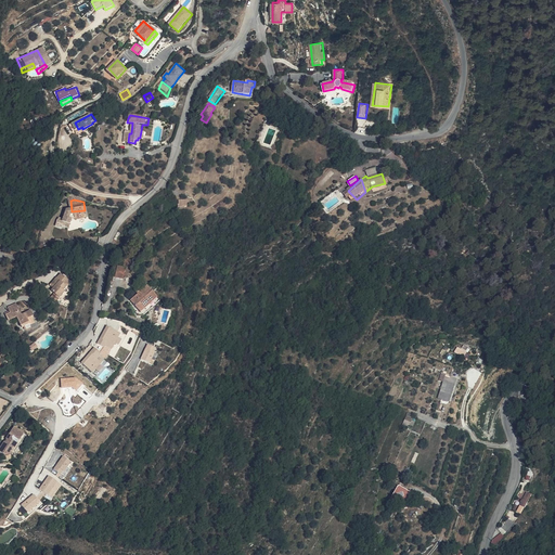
[(178,199),(178,210),(186,210),(186,199),(178,199)]
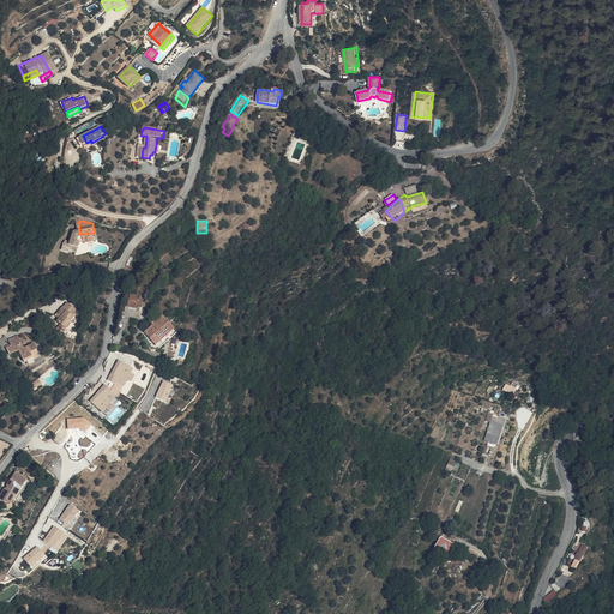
[(96,240),(95,233),(94,233),(79,234),(77,234),(71,244),(68,242),(66,244),(62,251),(68,253),(70,252),(77,254),(80,245),(83,245),(83,241),(96,240)]
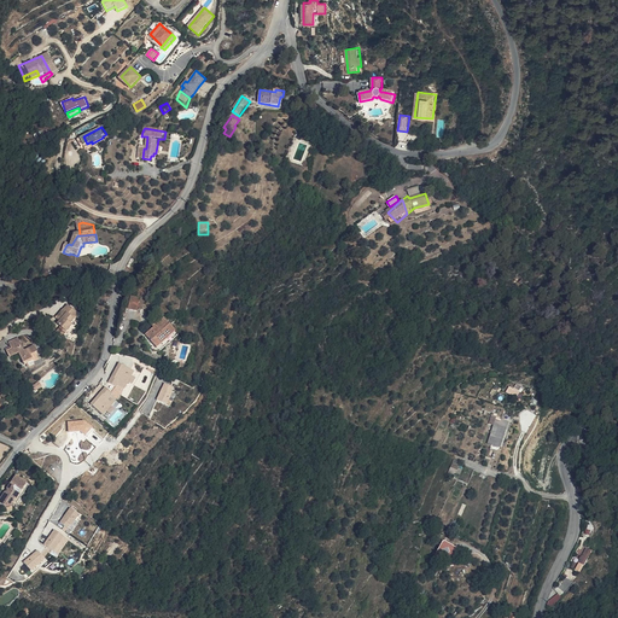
[(198,240),(190,237),(185,245),(193,251),(198,240)]
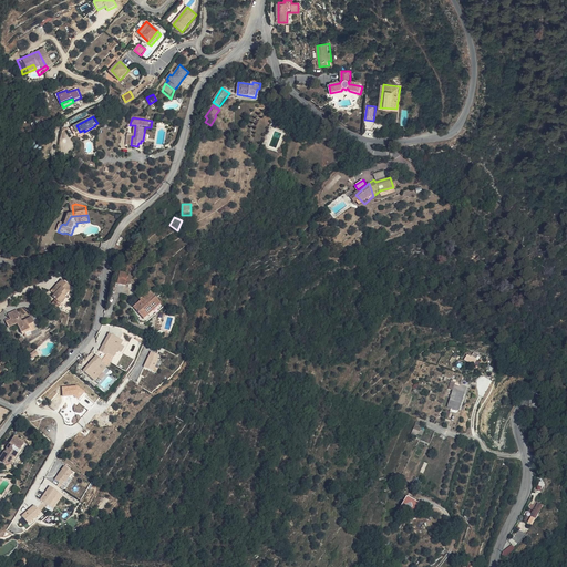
[(129,275),(122,272),(120,280),(126,282),(129,275)]
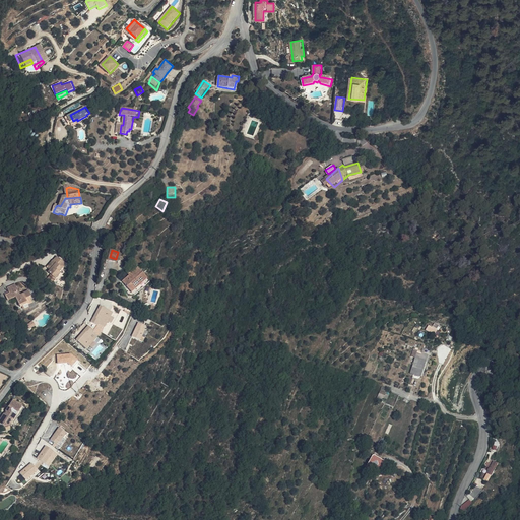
[(67,265),(57,256),(49,266),(53,271),(46,279),(53,285),(63,273),(61,272),(67,265)]
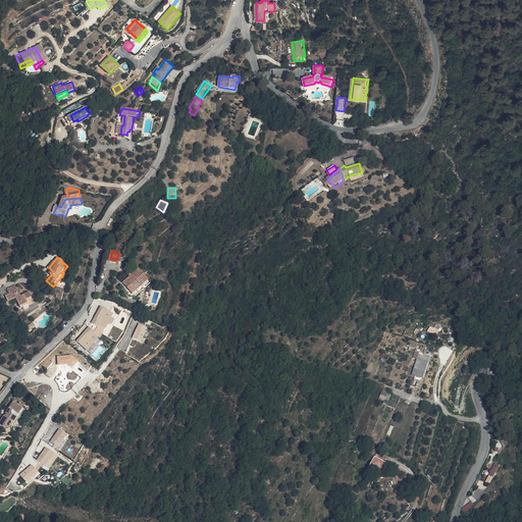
[(152,282),(141,269),(124,282),(137,296),(152,282)]
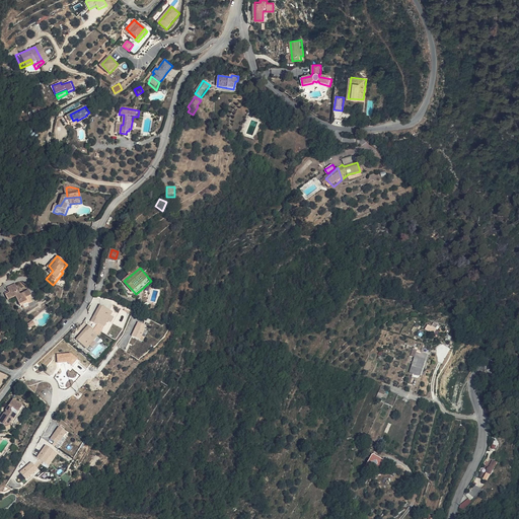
[(19,294),(14,284),(8,287),(10,293),(5,295),(8,301),(16,297),(19,304),(23,302),(23,304),(30,300),(28,296),(30,295),(28,290),(19,294)]
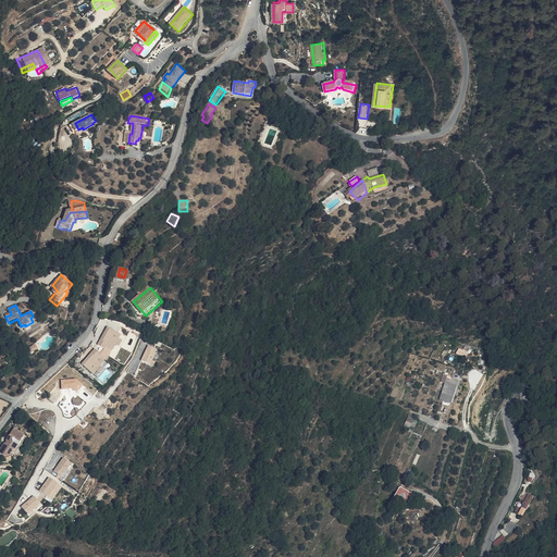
[(122,335),(108,327),(98,346),(104,349),(106,347),(113,351),(116,345),(120,347),(123,341),(120,338),(122,335)]
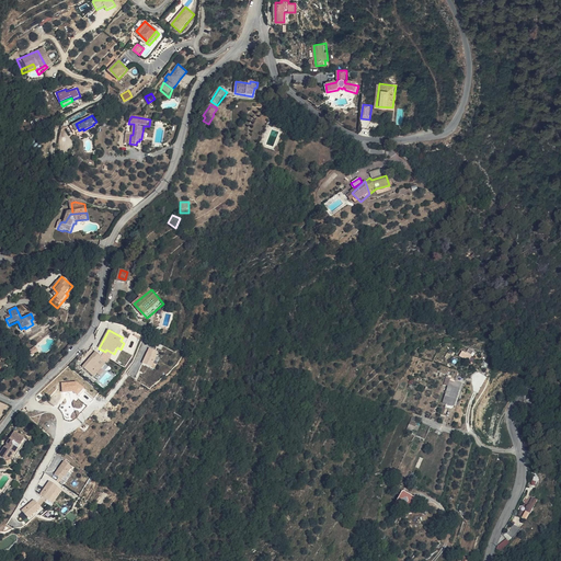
[(157,355),(158,352),(150,347),(142,363),(151,367),(157,356),(157,355)]
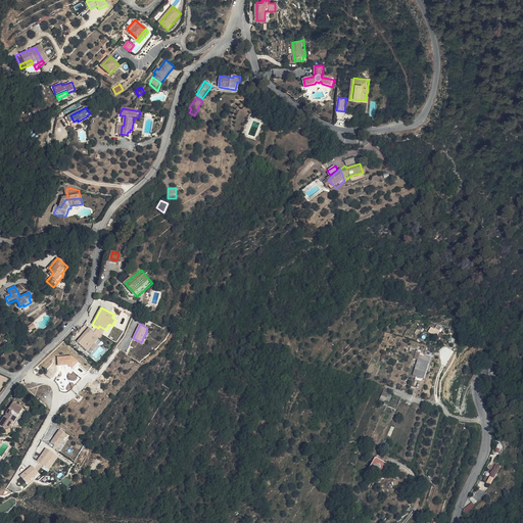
[(431,326),(429,331),(438,336),(443,327),(437,324),(435,328),(431,326)]
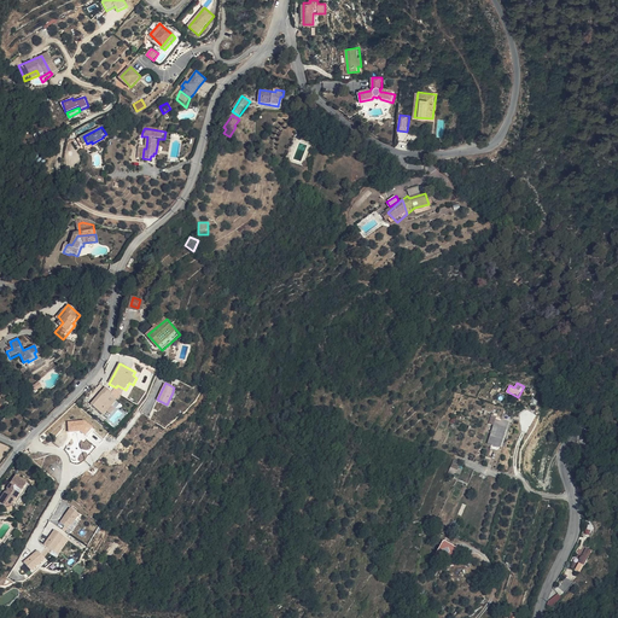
[(114,394),(105,388),(91,404),(104,417),(108,412),(111,414),(116,409),(112,407),(118,400),(112,395),(114,394)]
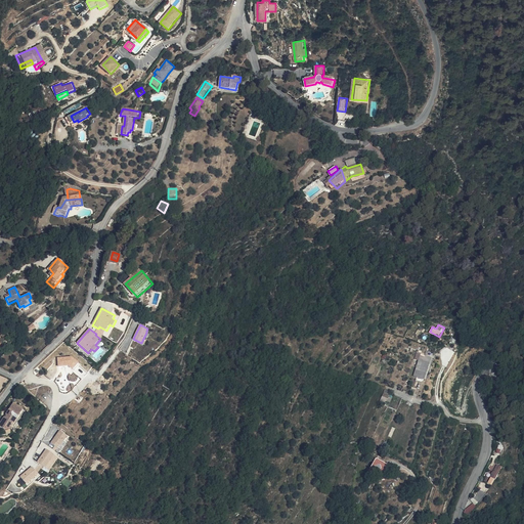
[(426,381),(431,364),(434,358),(422,354),(423,352),(421,351),(418,359),(422,360),(416,377),(422,379),(426,381)]
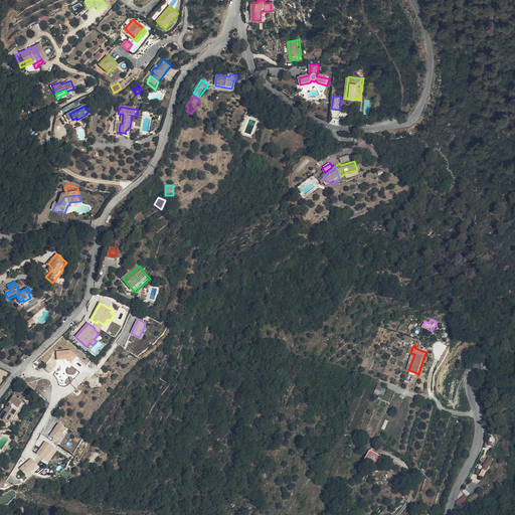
[(70,351),(57,351),(57,360),(67,359),(73,364),(79,358),(70,351)]
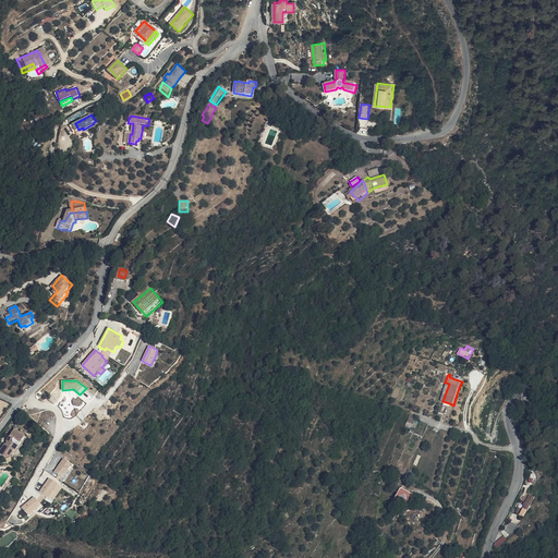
[(446,411),(449,403),(443,401),(440,409),(446,411)]
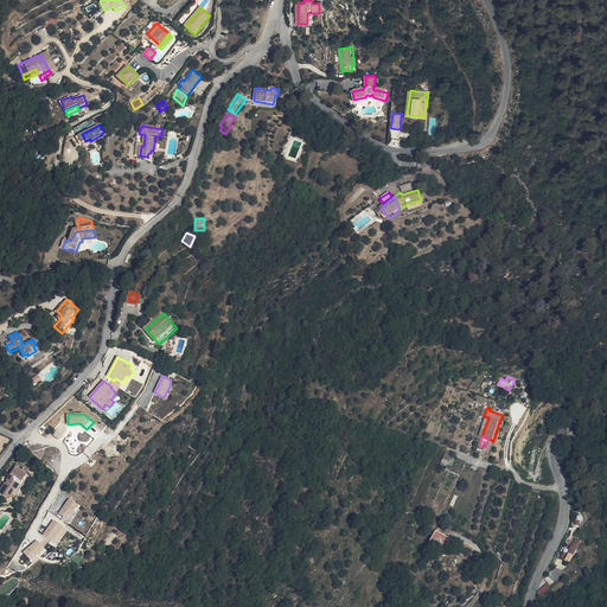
[(211,442),(206,449),(212,454),(218,447),(211,442)]
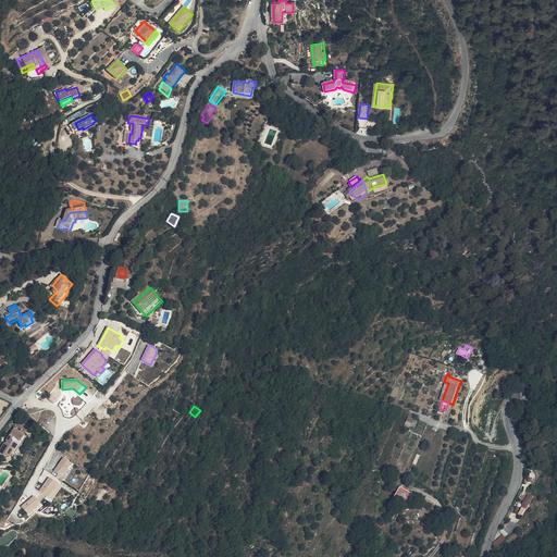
[(195,417),(189,412),(184,420),(185,421),(190,424),(195,417)]
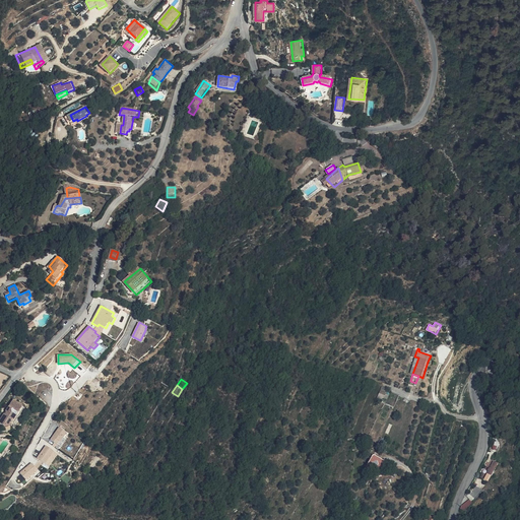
[(378,396),(387,400),(391,391),(382,387),(378,396)]
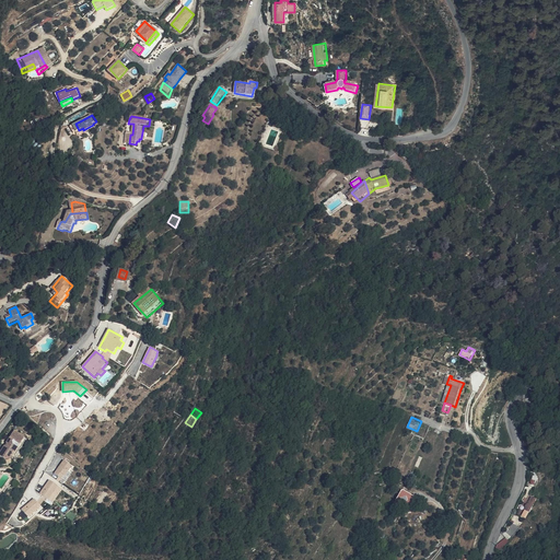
[(6,445),(0,453),(0,455),(6,458),(13,457),(20,447),(19,447),(21,444),(22,444),(26,436),(15,430),(8,442),(9,445),(6,445)]
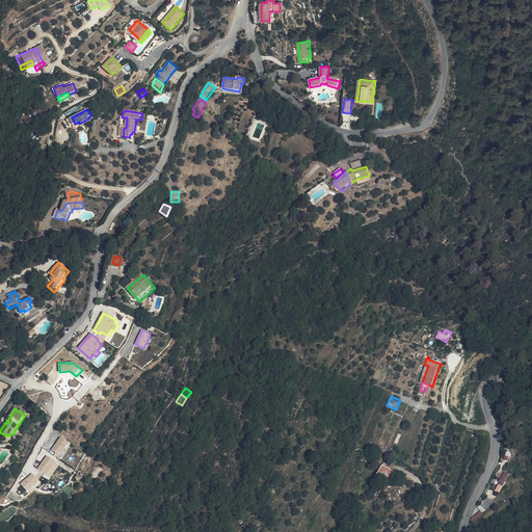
[(399,425),(402,416),(400,415),(401,411),(398,410),(394,423),(399,425)]
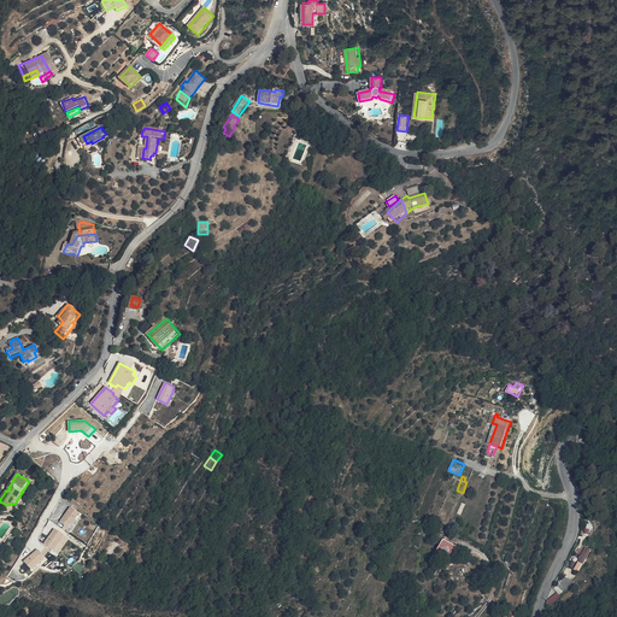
[(80,513),(70,507),(59,522),(69,529),(80,513)]
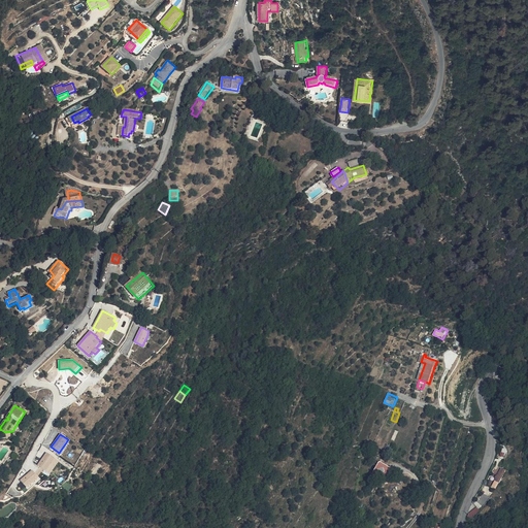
[(56,459),(46,453),(38,466),(46,472),(56,459)]
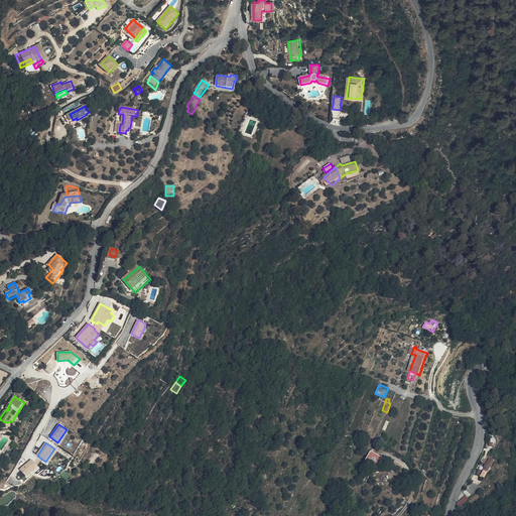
[(370,452),(363,465),(375,471),(382,458),(370,452)]
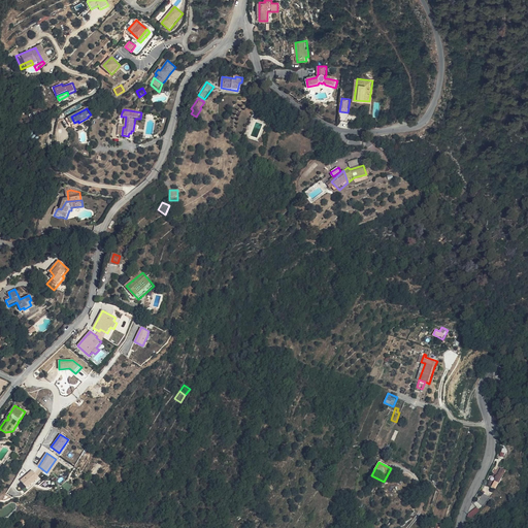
[(500,467),(492,487),(497,489),(505,469),(500,467)]
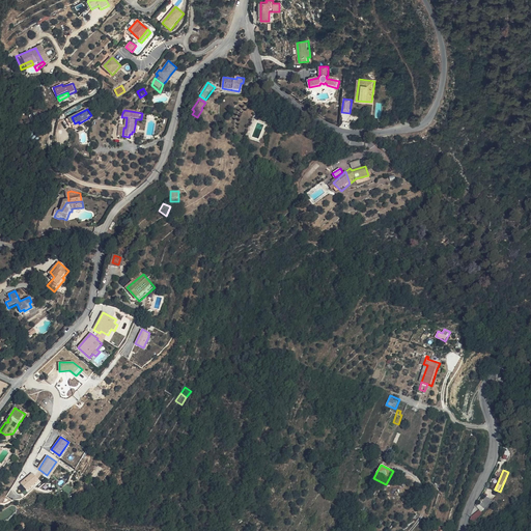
[(38,481),(32,474),(21,483),(27,491),(38,481)]
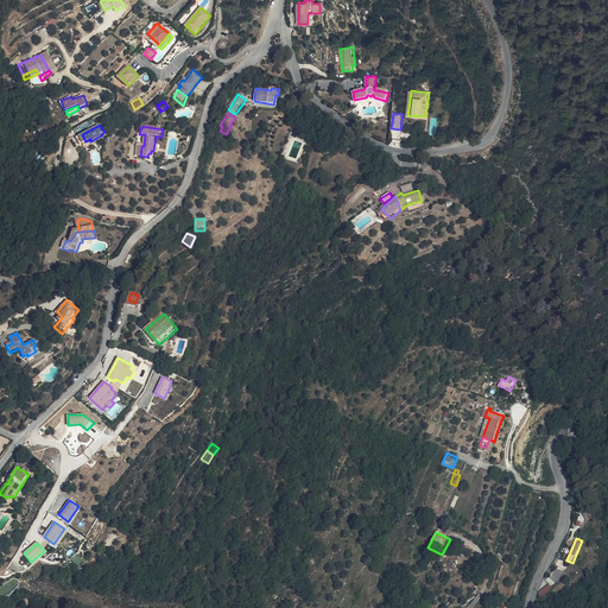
[(76,555),(73,559),(80,565),(83,561),(76,555)]
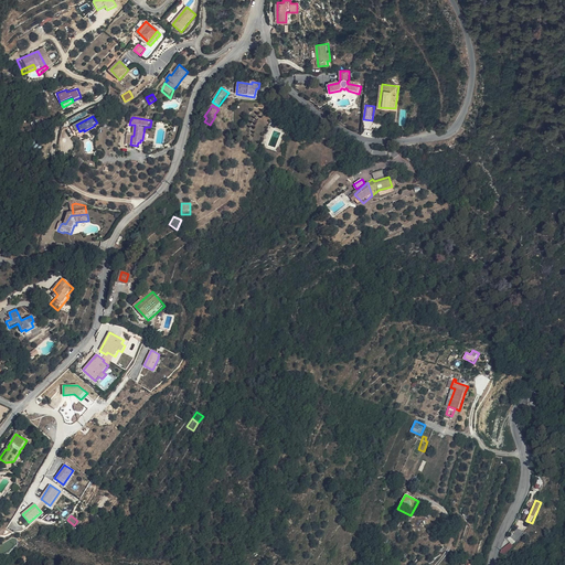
[(546,518),(541,515),(536,531),(541,533),(546,518)]
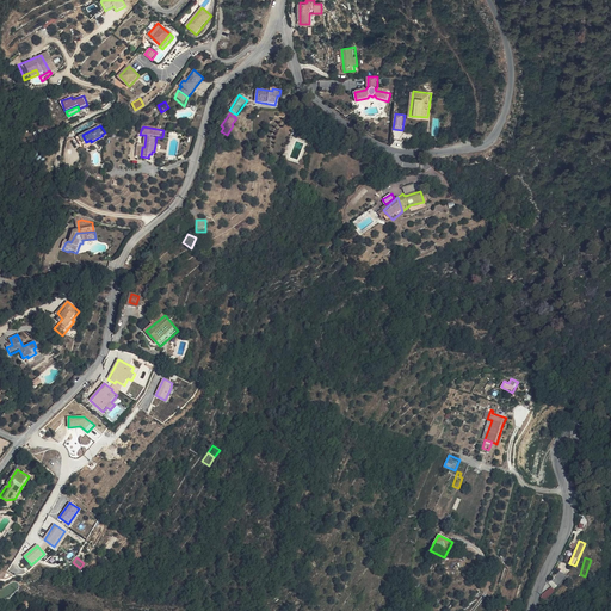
[(556,588),(566,574),(559,568),(548,582),(556,588)]
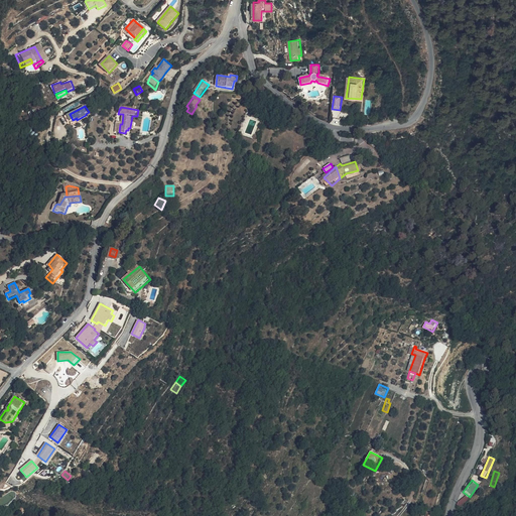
[(458,502),(461,506),(470,499),(466,495),(458,502)]
